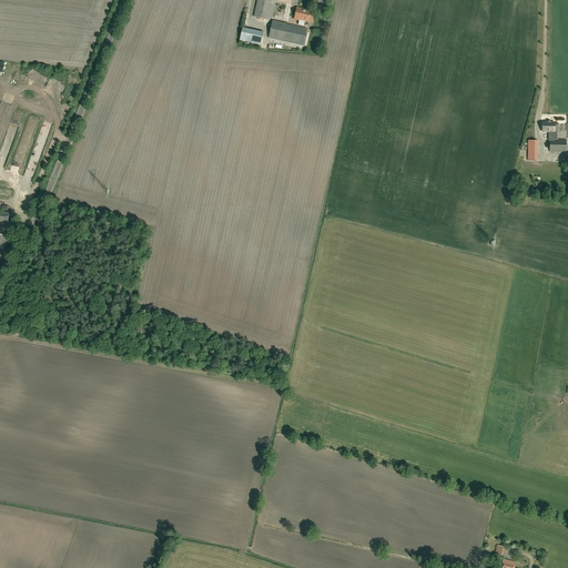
[(257,0),(254,17),(267,19),(271,0),(257,0)]
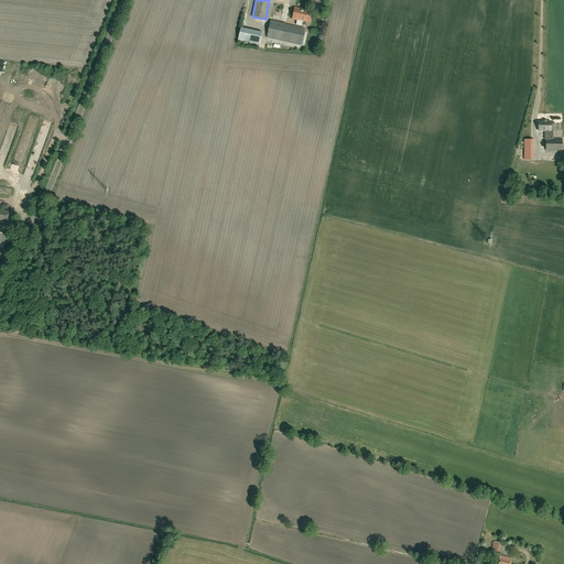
[(292,19),(297,20),(296,24),(302,26),(303,22),(303,21),(310,22),(312,12),(305,10),(294,8),(292,19)]
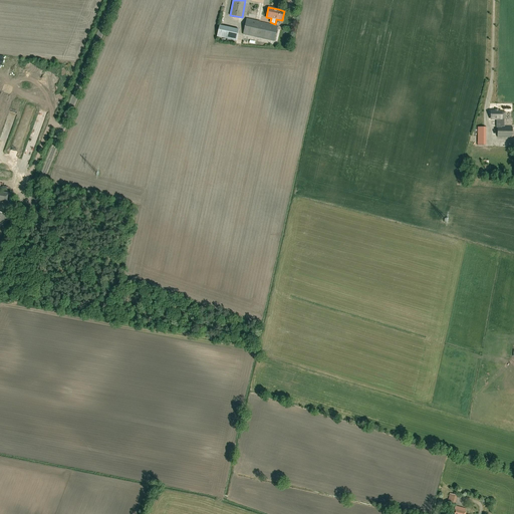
[(243,34),(271,40),(274,41),(277,26),(260,22),(260,21),(247,18),(243,34)]
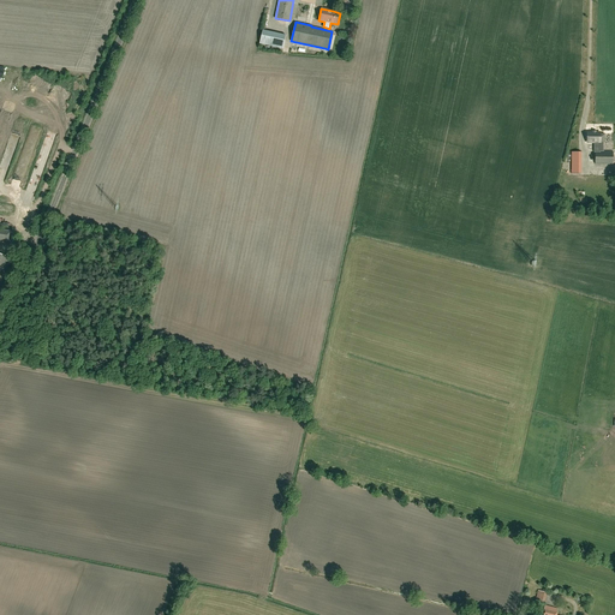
[(260,45),(282,49),(286,36),(263,30),(260,45)]
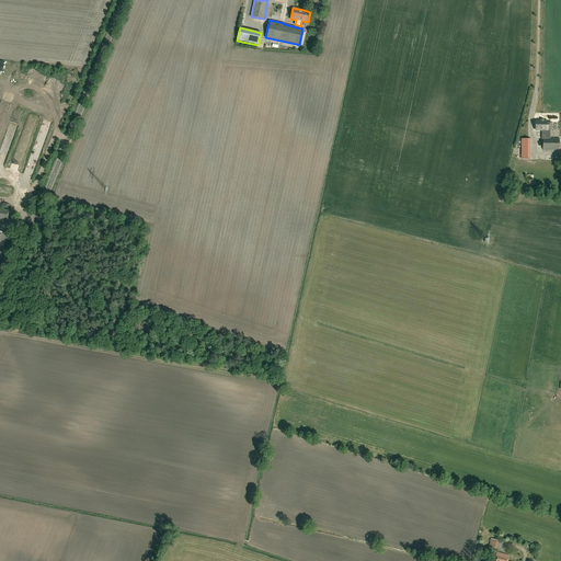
[(547,130),(547,122),(536,122),(535,122),(535,123),(535,126),(536,126),(536,130),(542,130),(542,138),(542,150),(559,150),(559,138),(547,138),(547,130)]
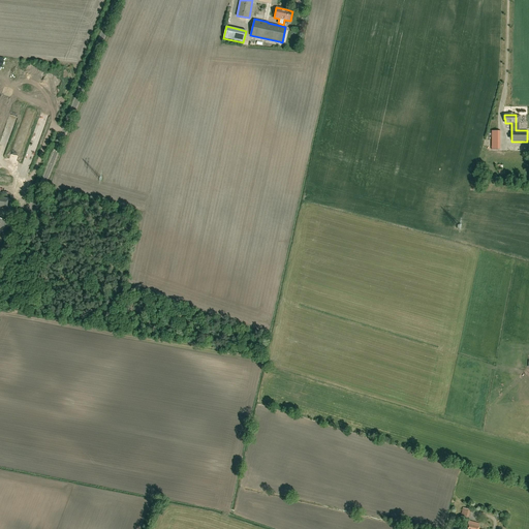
[(500,149),(500,130),(492,130),(491,149),(500,149)]
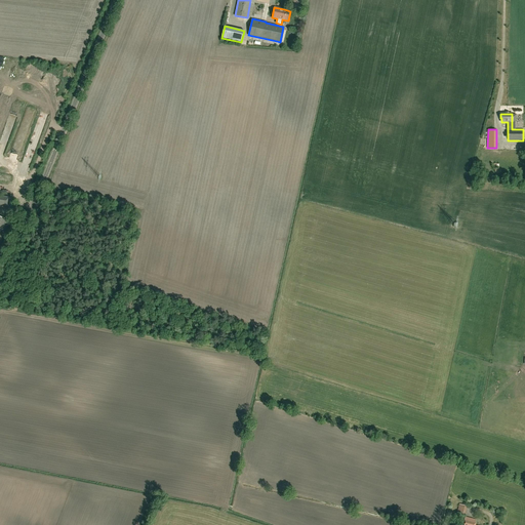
[(0,246),(9,220),(0,216),(0,246)]
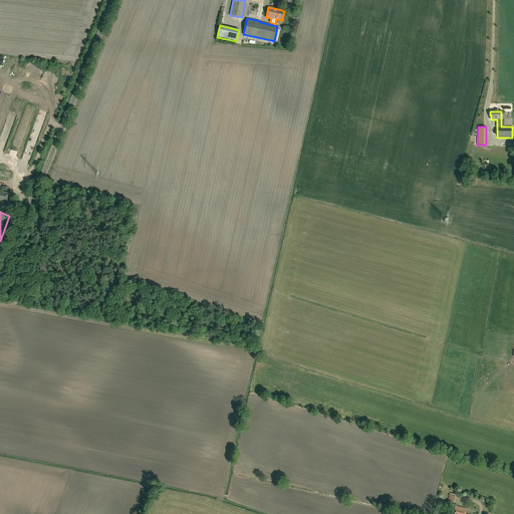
All buildings are outlined.
